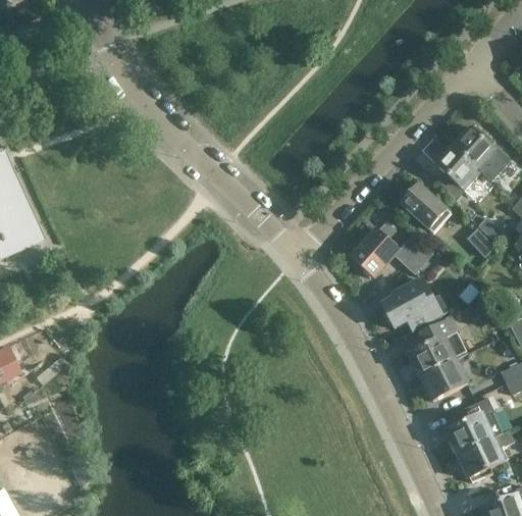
[(0,0),(0,15),(6,13),(4,5),(18,0),(0,0)]
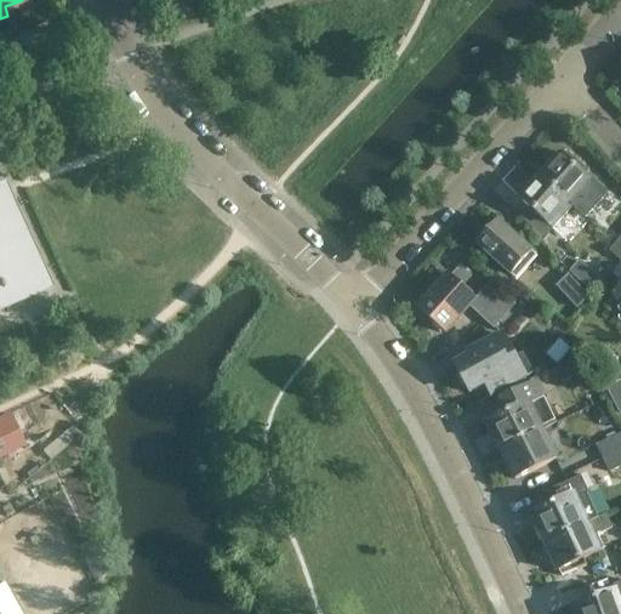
[(560,149),(540,172),(573,203),(593,180),(560,149)]
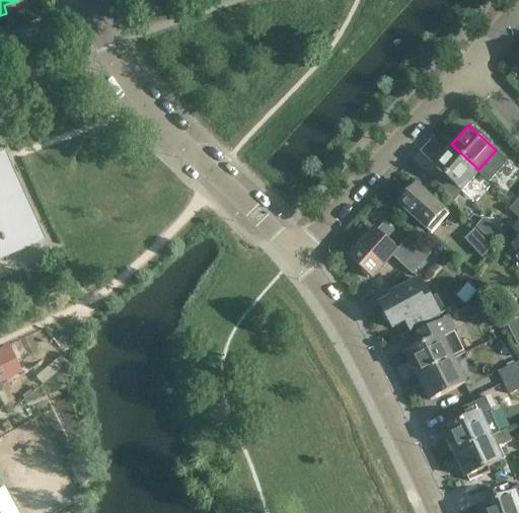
[(478,169),(451,144),(435,162),(462,188),(472,176),(475,178),(482,171),(478,169)]
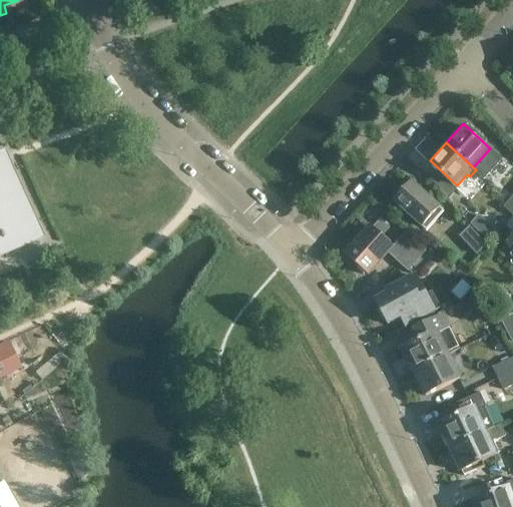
[(0,251),(39,234),(5,158),(0,160),(0,251)]
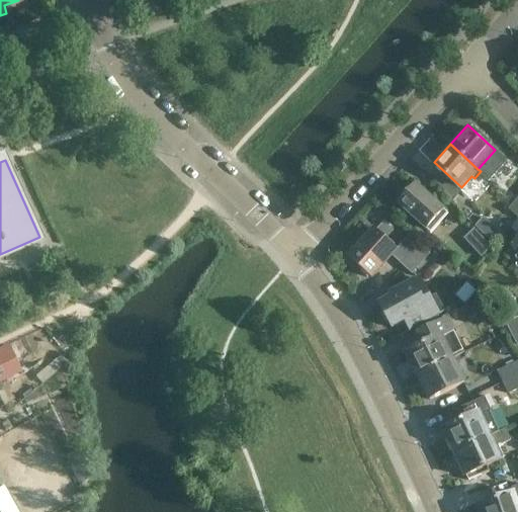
[(29,174),(15,180),(36,229),(51,223),(29,174)]
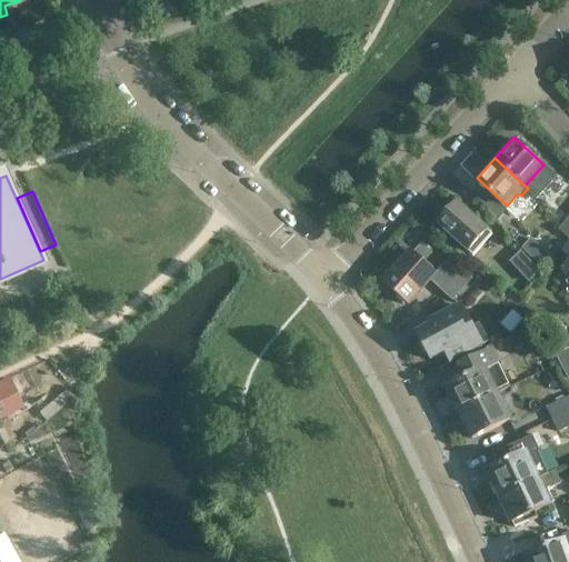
[(466,251),(468,248),(471,251),(482,239),(483,240),(491,231),(457,199),(436,223),(466,251)]
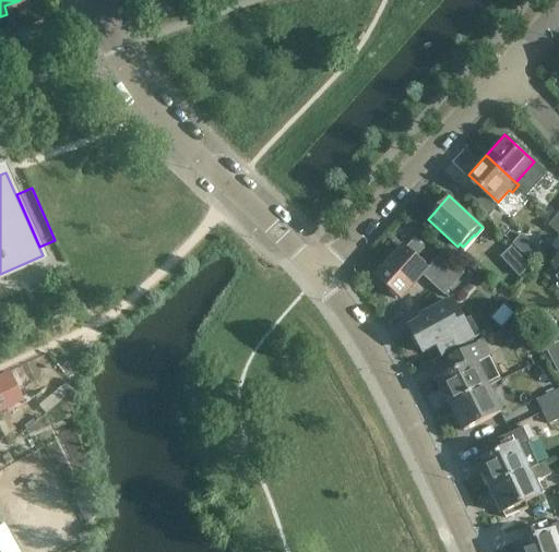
[(558,230),(558,229),(558,210),(549,222),(558,230)]
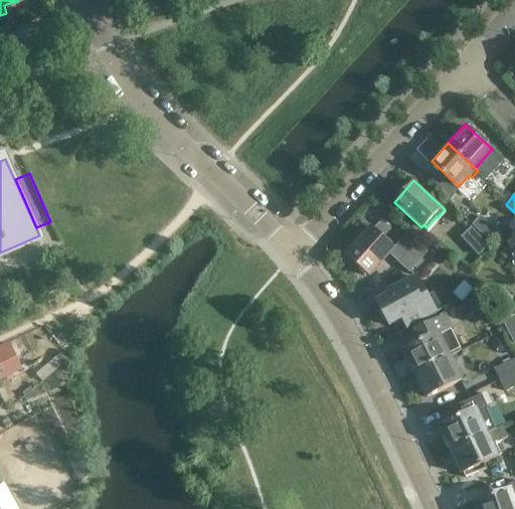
[(491,238),(499,229),(480,212),(472,221),(491,238)]
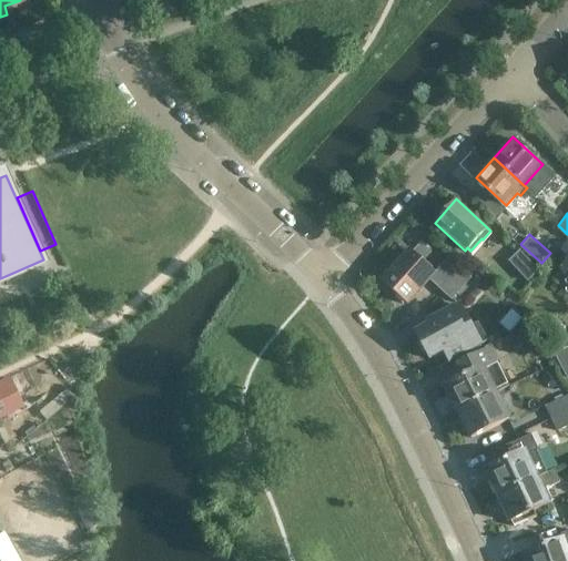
[(407,301),(429,276),(439,284),(459,262),(450,254),(434,272),(422,261),(432,250),(422,241),(412,252),(411,251),(384,279),(407,301)]
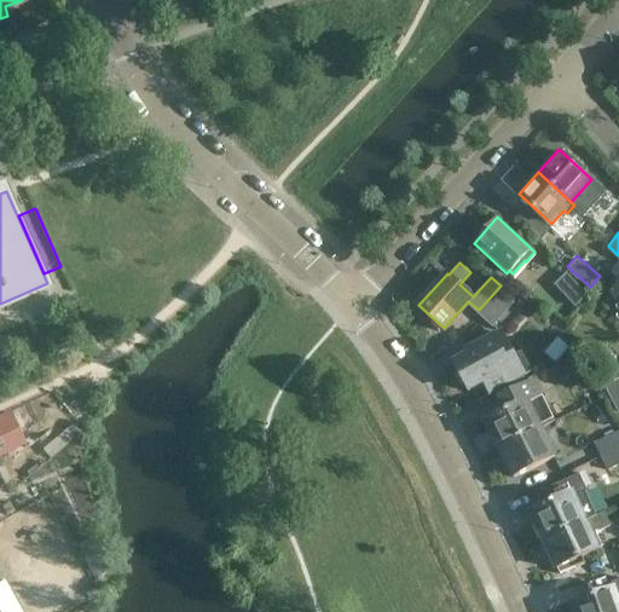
[(576,302),(586,292),(567,270),(555,281),(576,302)]
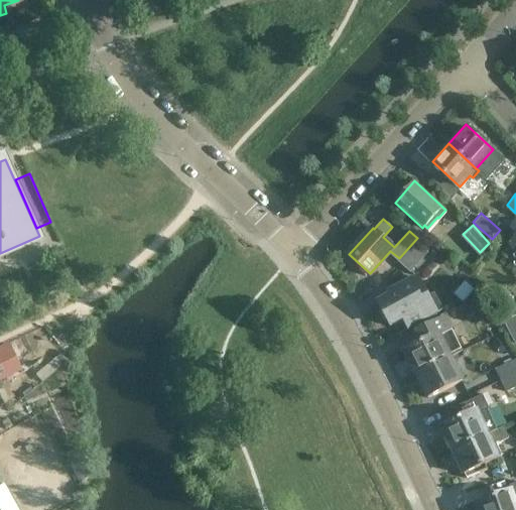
[(417,238),(399,258),(410,269),(428,249),(417,240),(418,239),(417,238)]
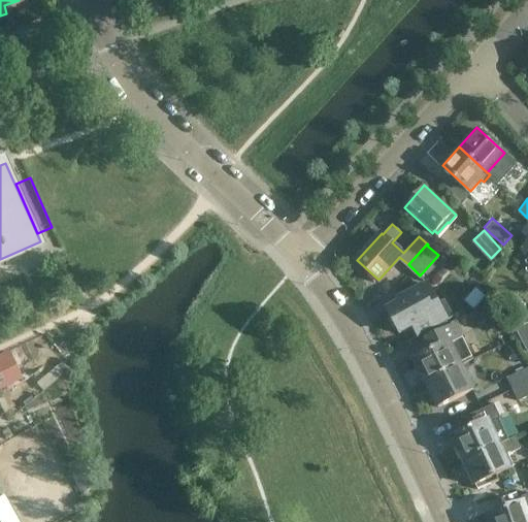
[(428,282),(398,298),(400,301),(388,307),(390,313),(389,317),(394,324),(397,326),(400,331),(413,324),(418,333),(454,314),(444,298),(439,301),(428,282)]
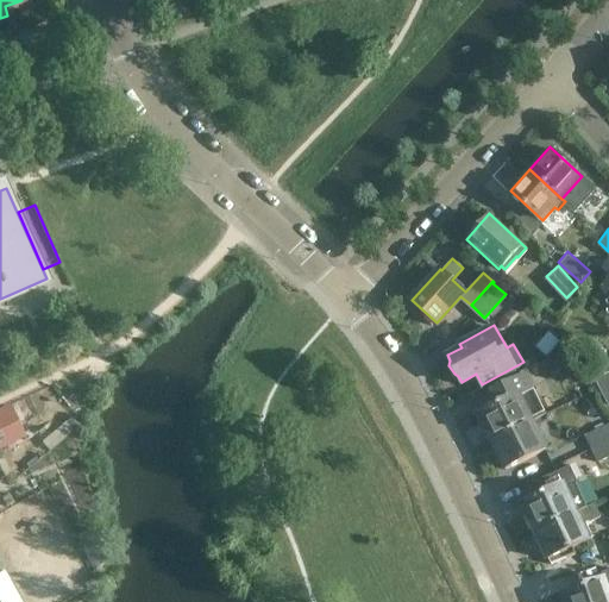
[(547,374),(575,359),(566,346),(539,359),(547,374)]
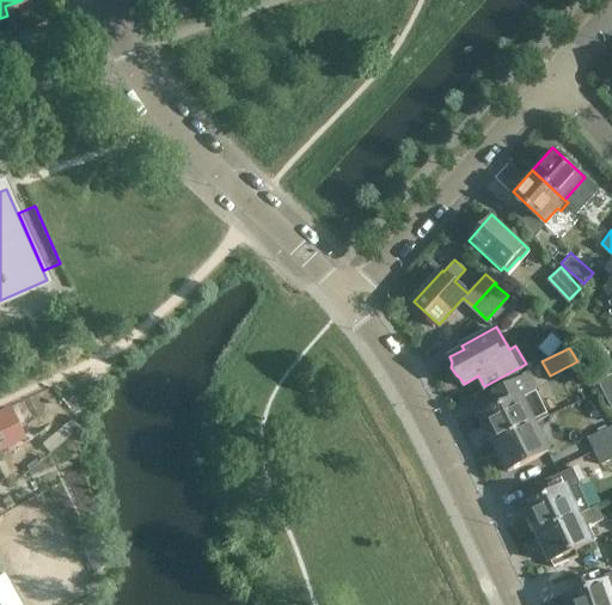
[(494,441),(536,421),(550,414),(530,373),(495,390),(501,403),(481,413),(494,441)]
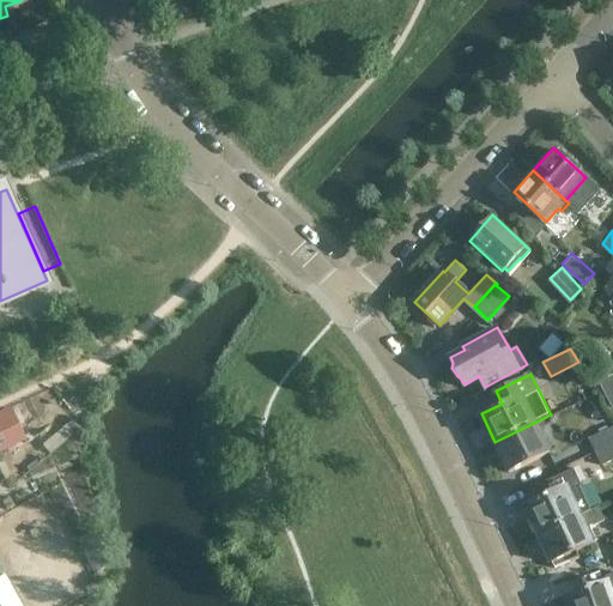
[(0,438),(20,430),(8,404),(0,407),(0,438)]
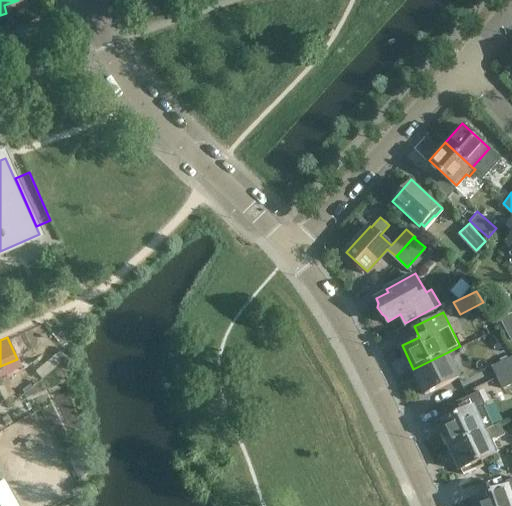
[(448,352),(413,369),(424,392),(459,375),(448,352)]
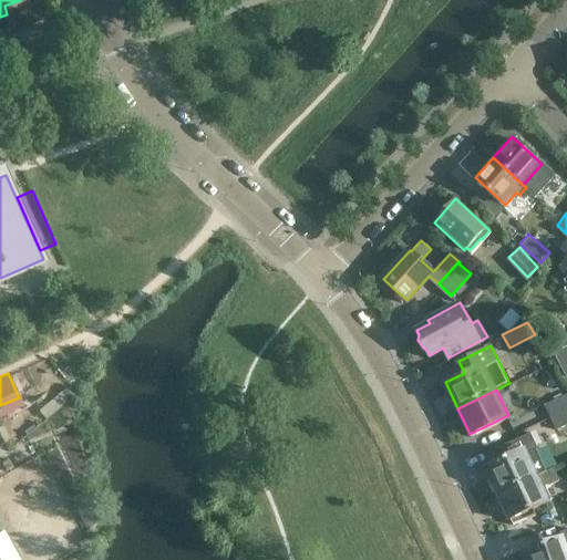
[(550,416),(566,407),(566,390),(544,402),(550,416)]
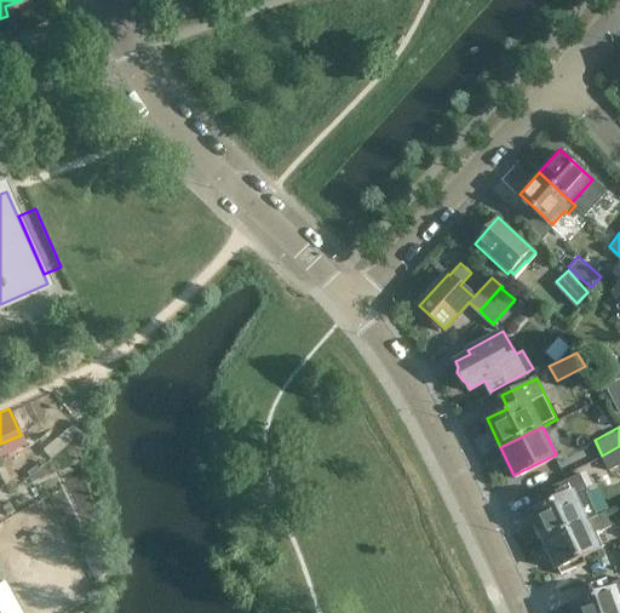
[(608,468),(619,462),(619,446),(602,456),(608,468)]
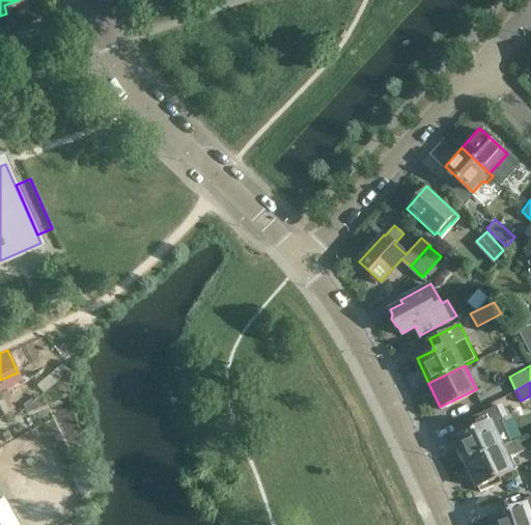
[(495,405),(470,417),(474,427),(454,437),(466,461),(518,437),(518,436),(502,443),(492,422),(501,417),(495,405)]
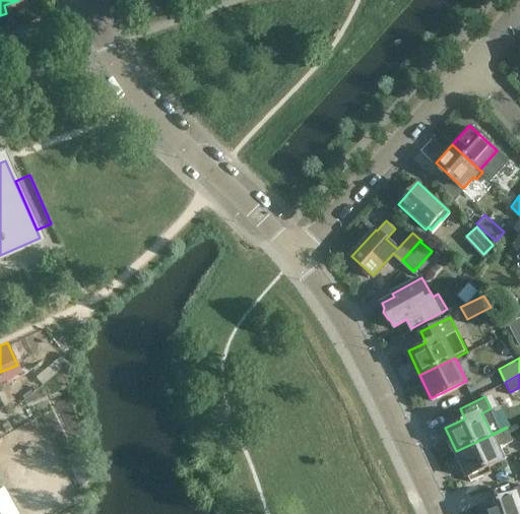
[(507,428),(456,451),(467,475),(470,479),(491,470),(489,465),(503,459),(503,458),(506,456),(500,445),(512,439),(507,428)]
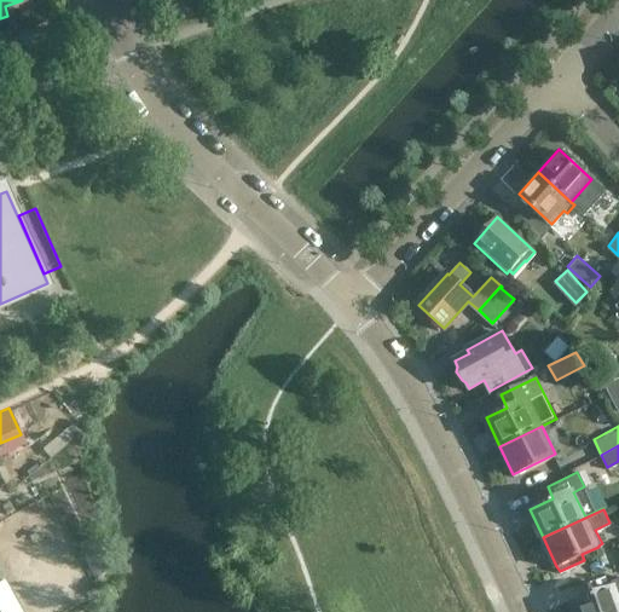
[(571,601),(574,611),(618,611),(618,598),(614,585),(571,601)]
